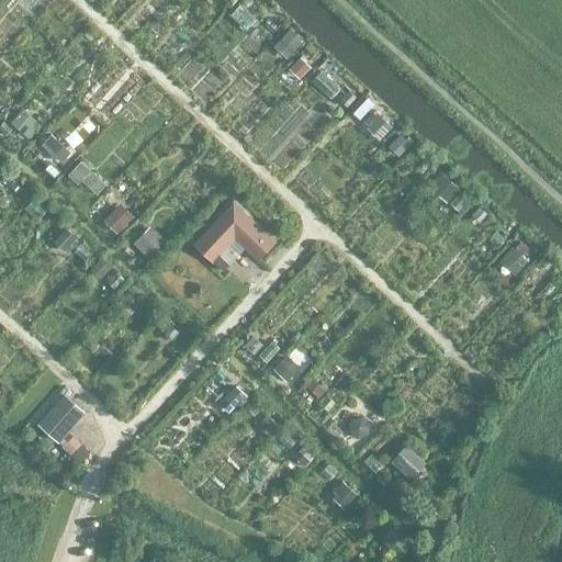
[(289,56),(304,41),(291,27),(276,44),(289,56)]
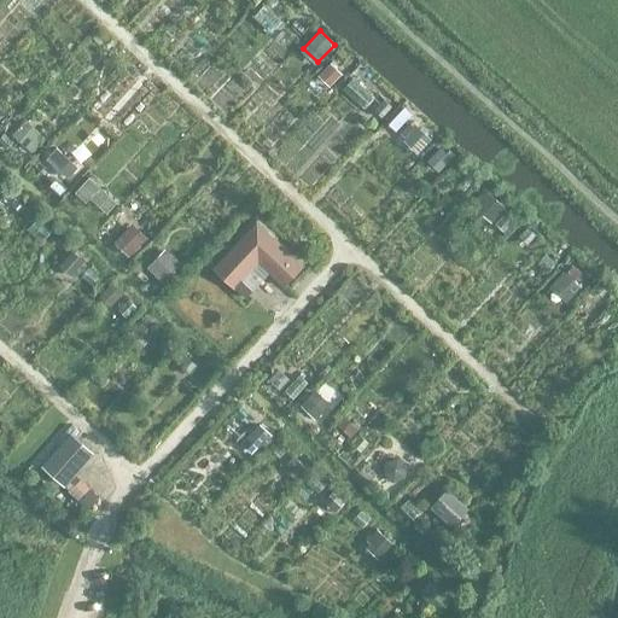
[(403,106),(389,122),(419,152),(433,136),(403,106)]
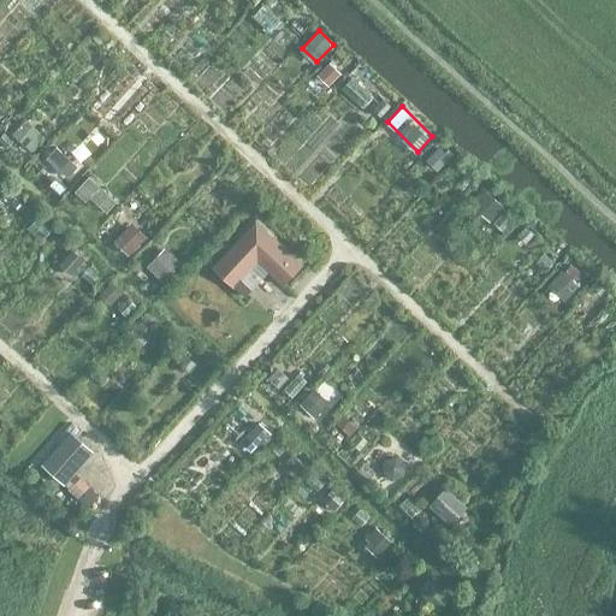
[(421,150),(442,165),(451,150),(432,137),(421,150)]
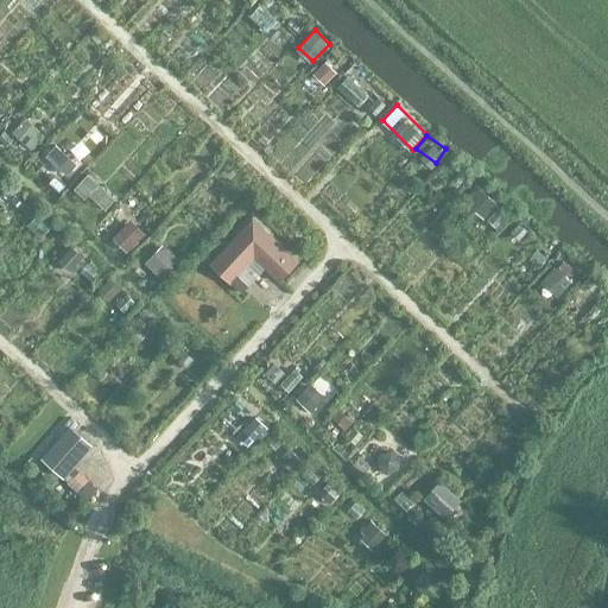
[(485,216),(499,202),(479,184),(466,198),(485,216)]
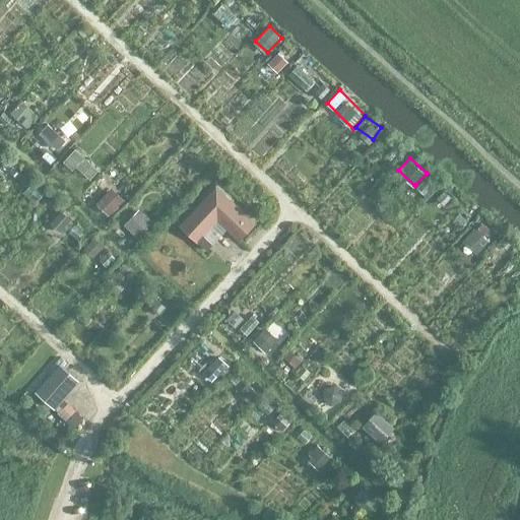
[(113,186),(96,201),(110,214),(125,199),(113,186)]
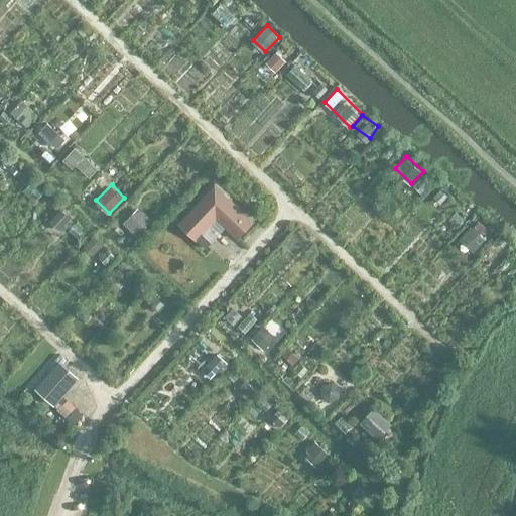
[(214,184),(177,223),(206,250),(225,228),(235,238),(252,220),(214,184)]
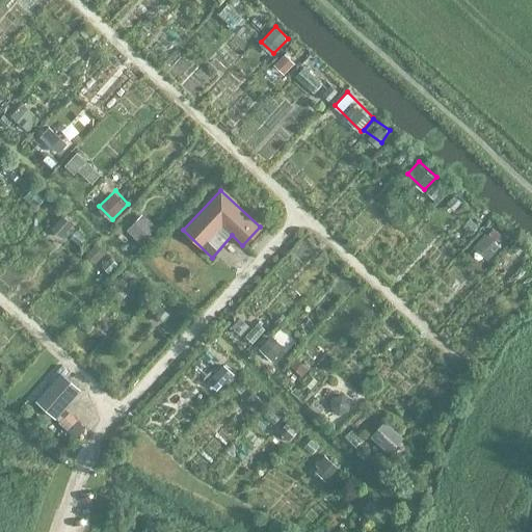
[(141,211),(127,231),(143,243),(158,223),(141,211)]
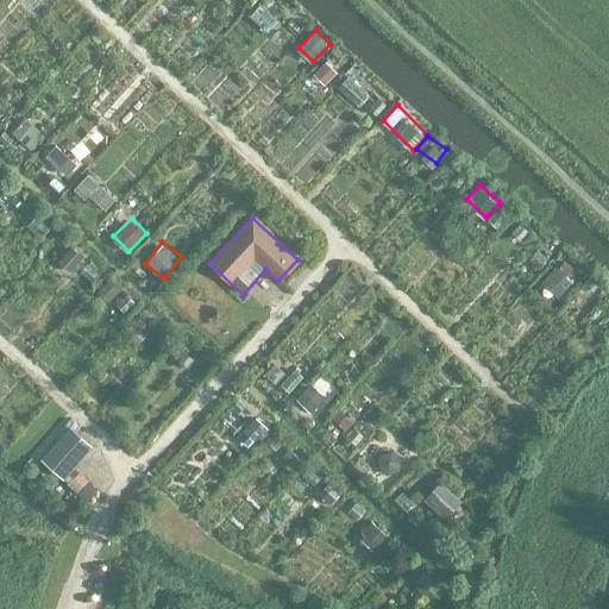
[(571,283),(554,268),(541,283),(558,297),(571,283)]
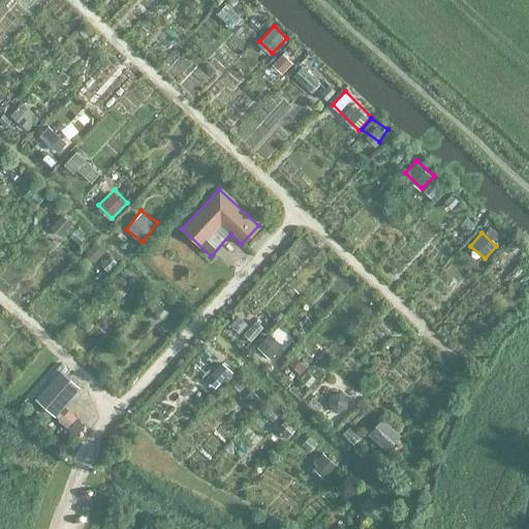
[(35,399),(54,415),(79,387),(60,371),(35,399)]
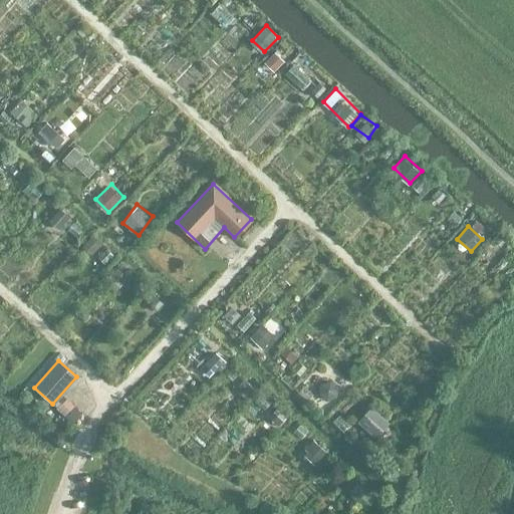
[(372,405),(358,420),(377,436),(391,421),(372,405)]
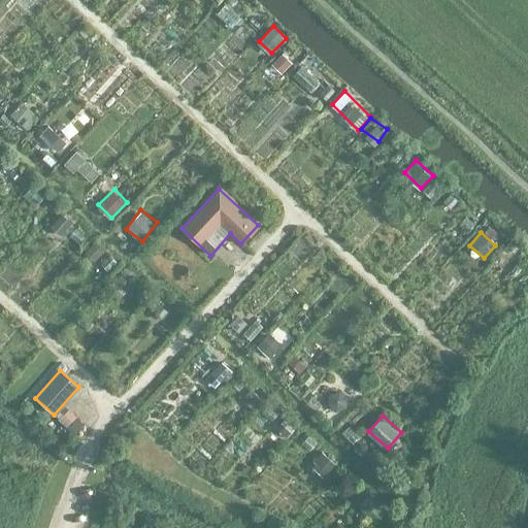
[(326,473),(334,460),(322,452),(314,465),(326,473)]
